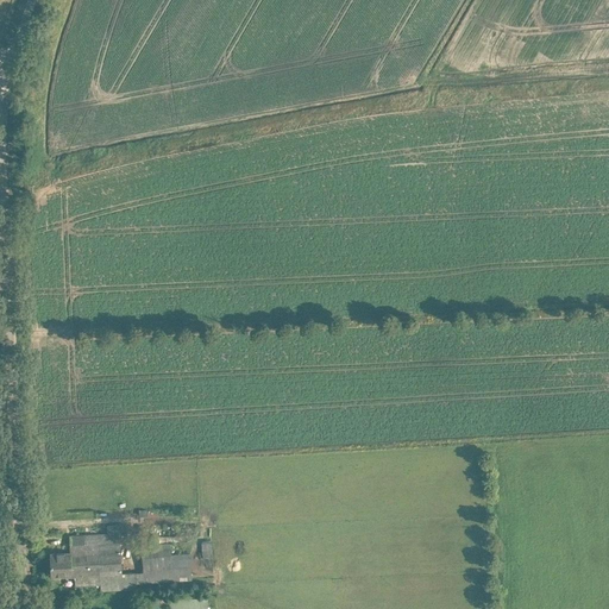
[(70,552),(71,576),(75,576),(76,585),(88,585),(124,583),(123,572),(120,532),(127,531),(127,525),(107,526),(107,533),(81,534),(69,535),(70,552)]
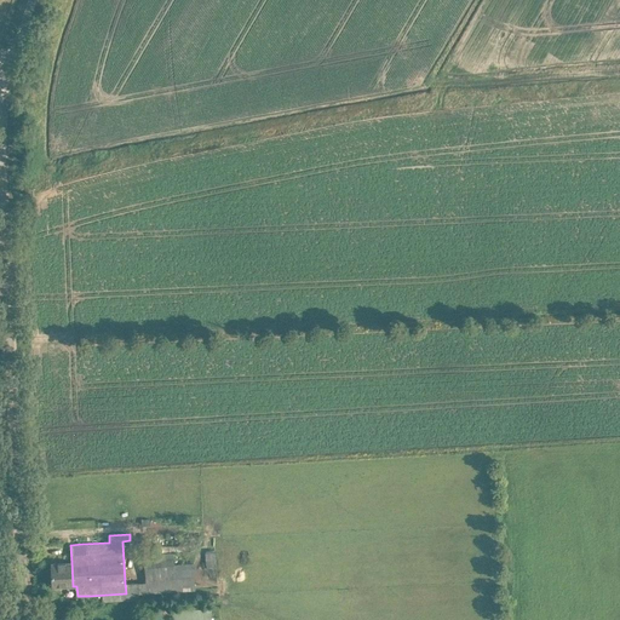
[(217,568),(214,550),(205,551),(206,569),(217,568)]
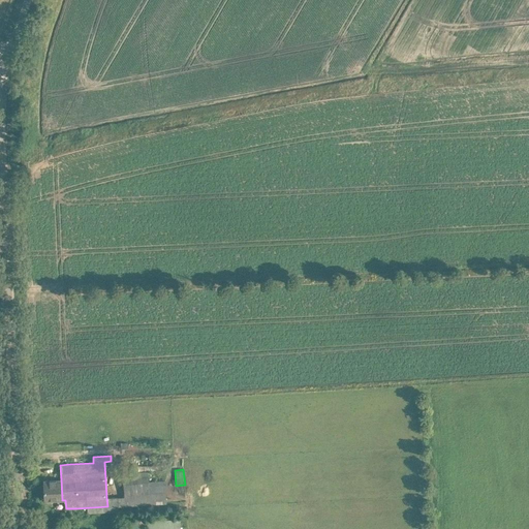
[(60,501),(62,500),(61,479),(44,480),(45,499),(60,498),(60,501)]
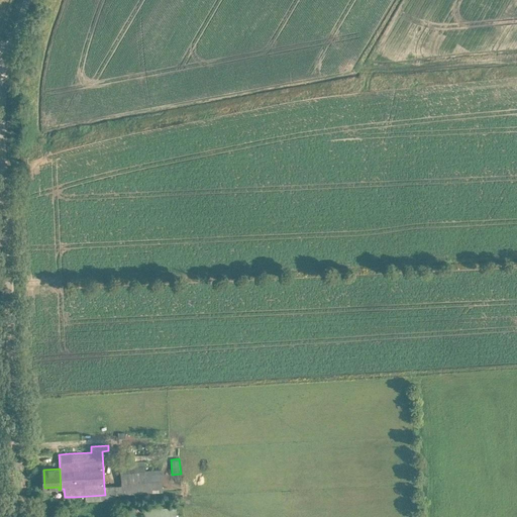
[(121,485),(104,486),(105,495),(162,491),(162,473),(144,474),(145,479),(120,480),(121,485)]
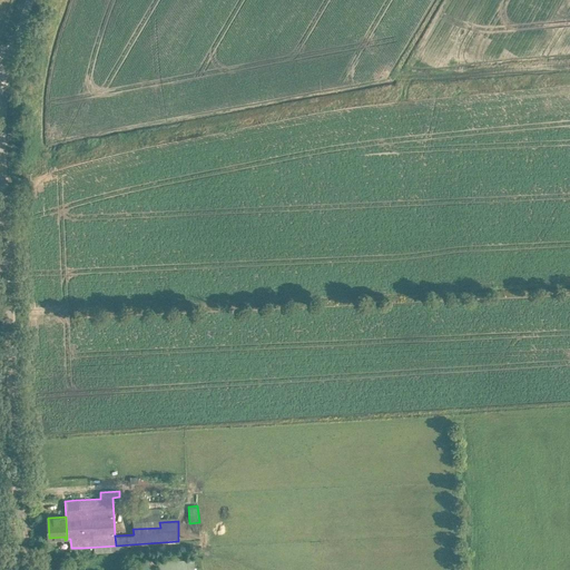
[(80,558),(69,559),(70,568),(81,567),(80,558)]
